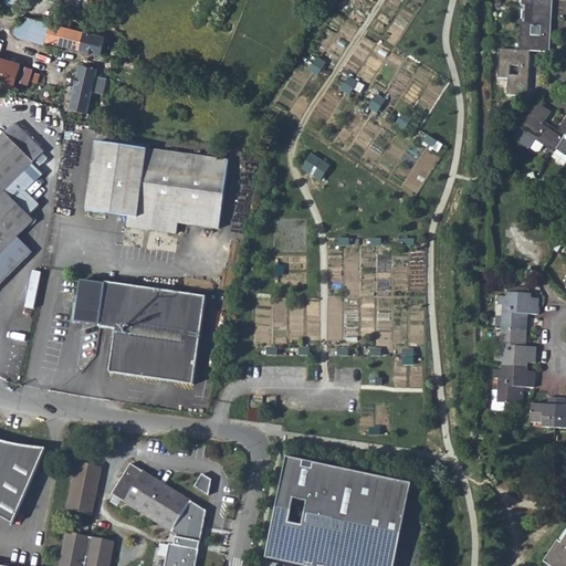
[(4,0),(0,6),(0,7),(11,16),(23,0),(4,0)]
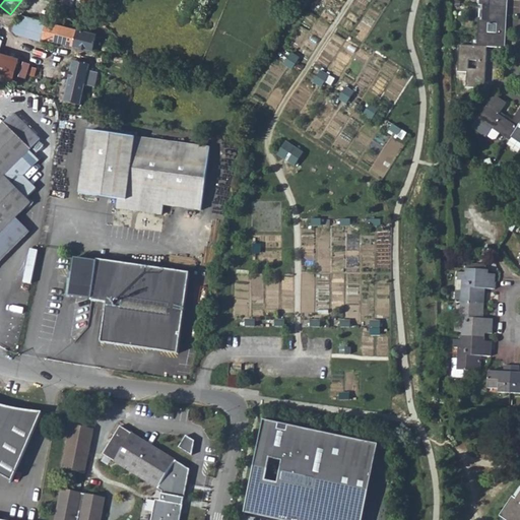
[(486,48),(505,49),(506,7),(489,6),(488,21),(478,21),(477,47),(486,48)]
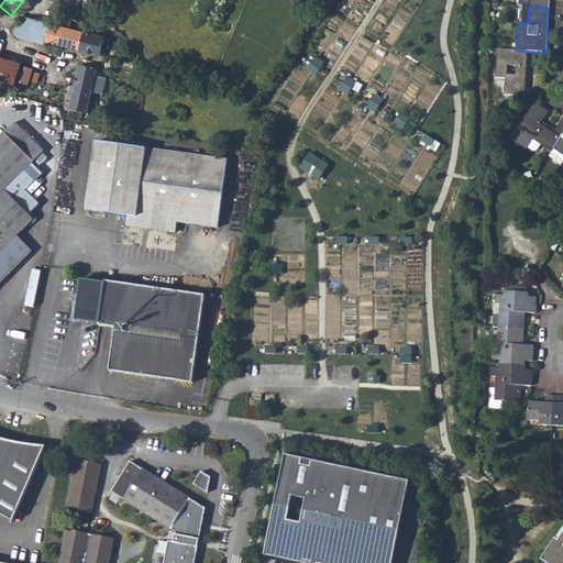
[(51,24),(66,28),(68,21),(53,17),(51,24)]
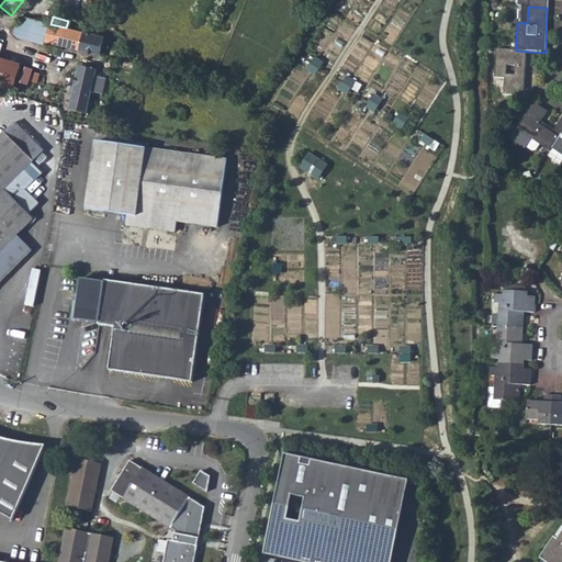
[(18,37),(26,40),(38,21),(25,18),(21,27),(15,26),(13,34),(18,35),(18,37)]
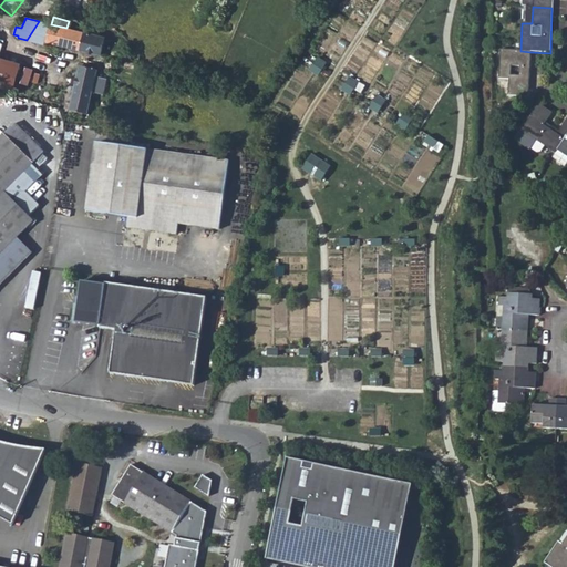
[(51,24),(39,21),(27,40),(45,44),(47,42),(51,24)]
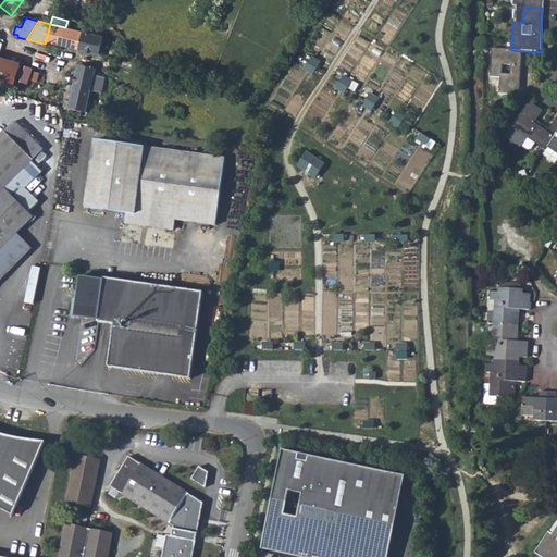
[(65,27),(50,24),(46,41),(61,46),(65,27)]
